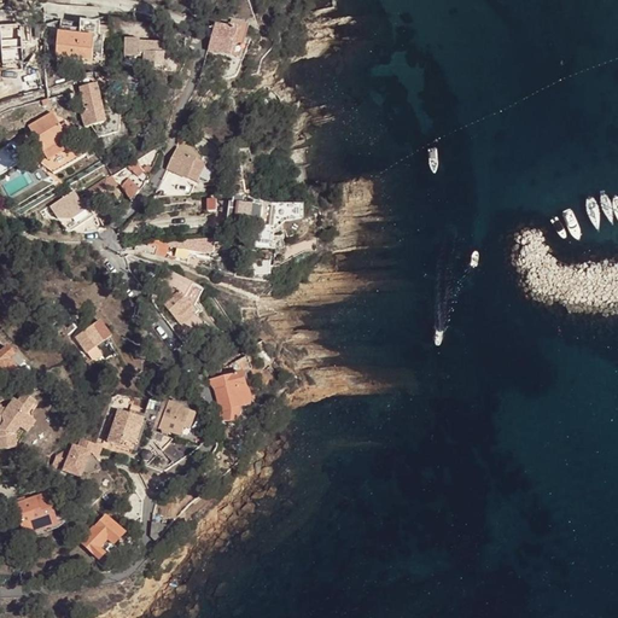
[(243,30),(234,58),(240,60),(250,27),(237,23),(235,27),(243,30)]
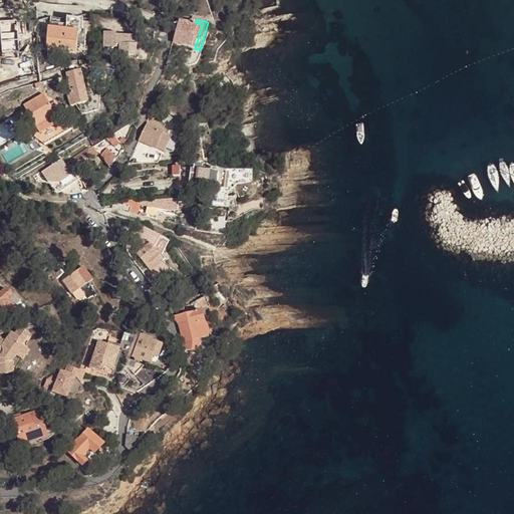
[(82,31),(83,21),(67,20),(66,30),(78,31),(82,31)]
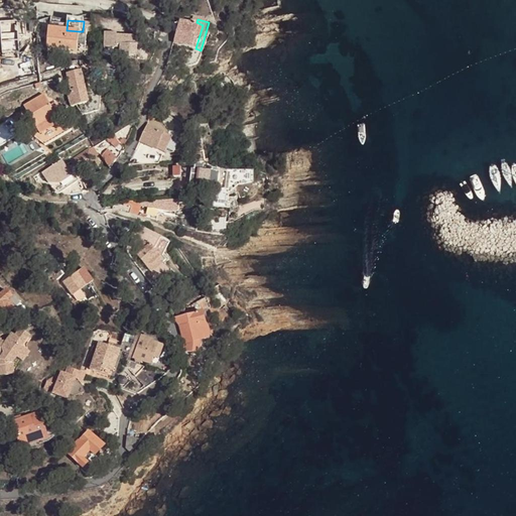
[(180,21),(174,42),(196,48),(203,25),(197,22),(192,21),(191,24),(180,21)]
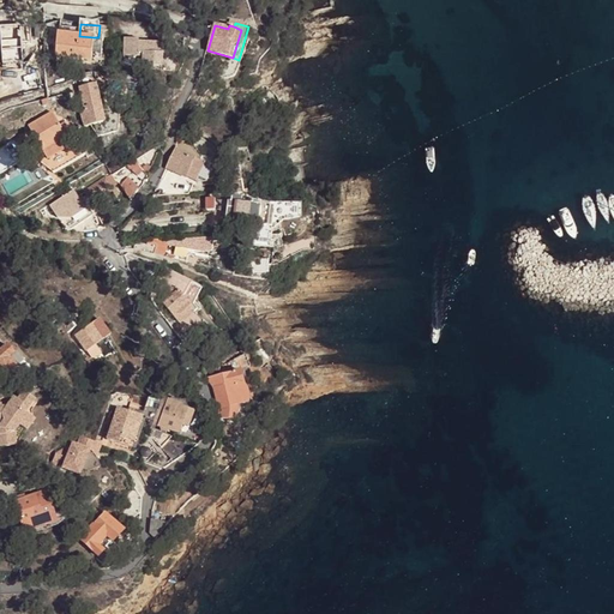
[(2,50),(24,49),(24,41),(23,26),(1,28),(2,50)]
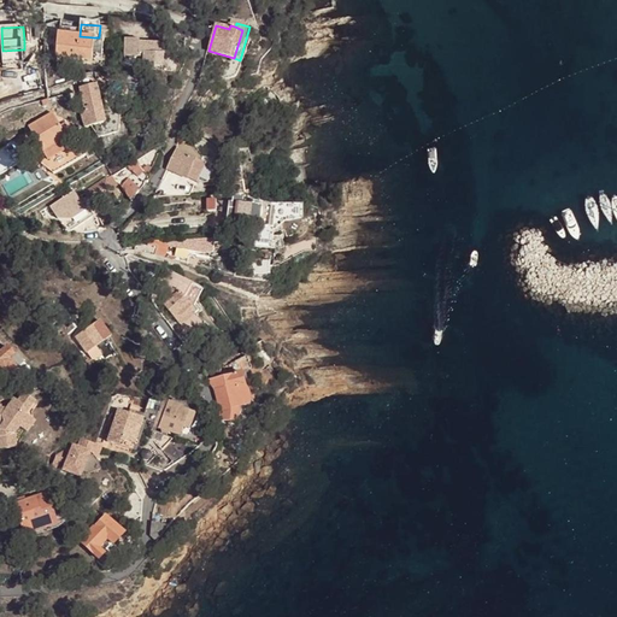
[(33,27),(23,27),(24,41),(34,41),(33,27)]
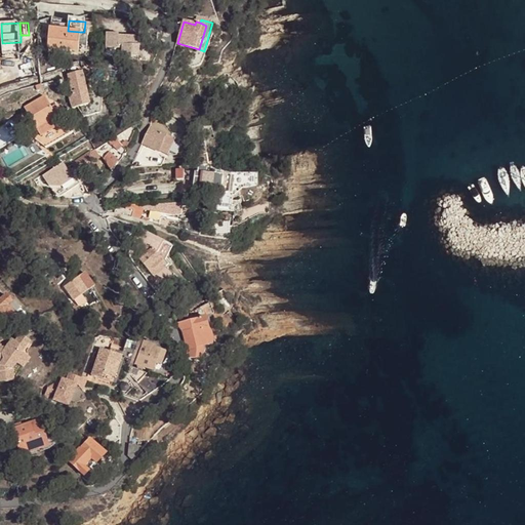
[(78,49),(80,32),(68,31),(50,29),(48,48),(78,51),(78,49)]
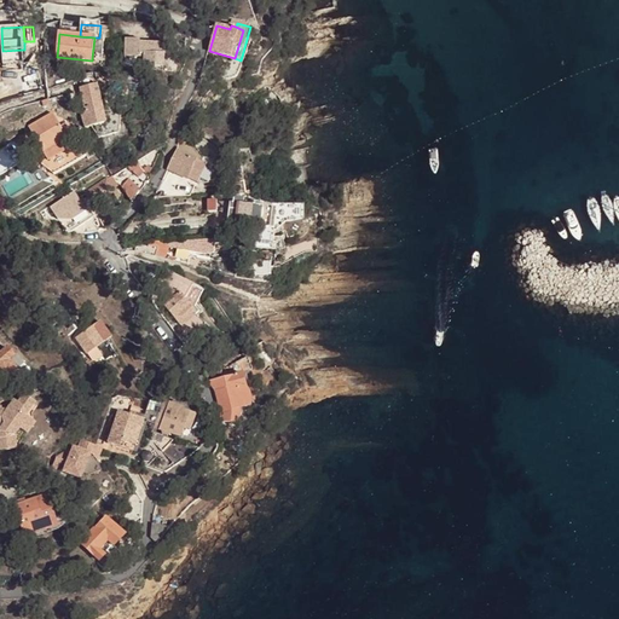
[(92,58),(102,59),(104,39),(99,38),(94,38),(92,58)]
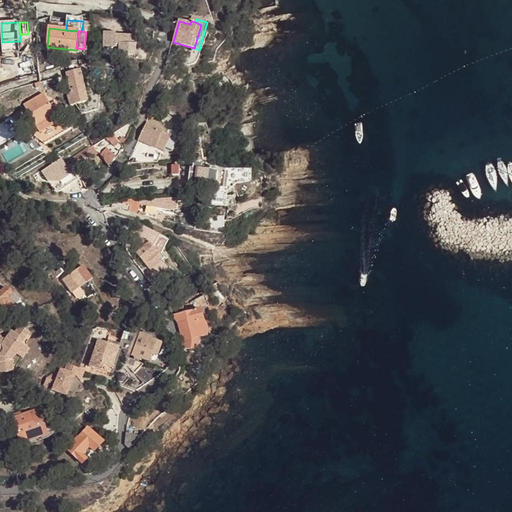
[(135,56),(137,37),(116,35),(116,34),(104,33),(103,46),(119,47),(118,55),(135,56)]
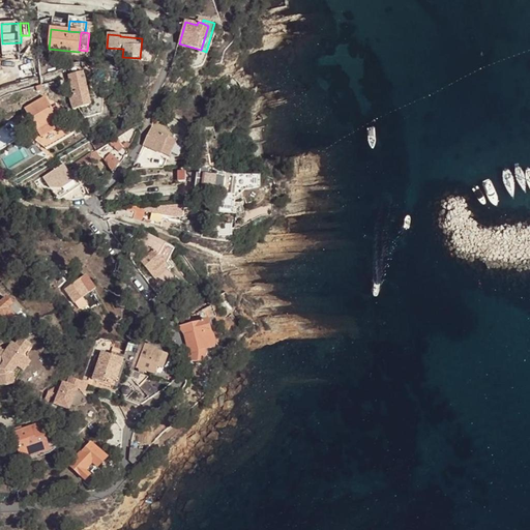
[(82,63),(66,67),(75,100),(71,101),(74,110),(84,107),(86,117),(101,113),(104,94),(90,97),(82,63)]
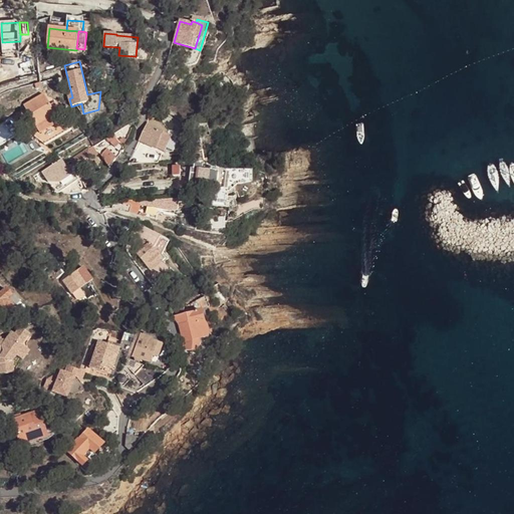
[(67,132),(44,93),(23,106),(37,131),(31,135),(45,145),(67,132)]
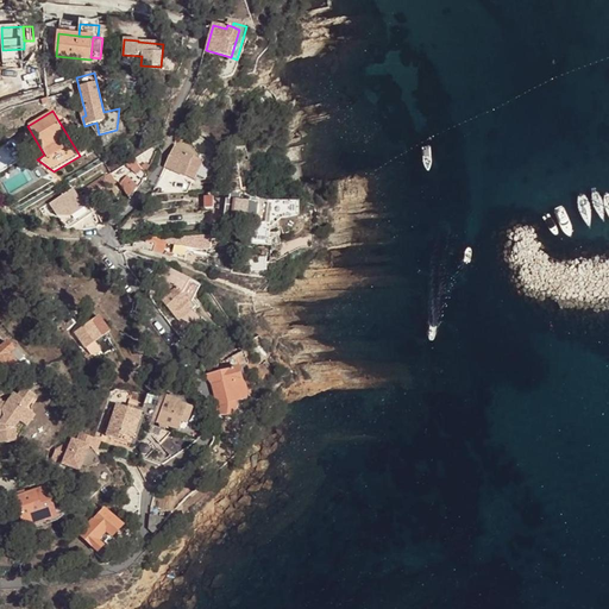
[(174,146),(164,165),(195,180),(203,163),(194,158),(194,157),(174,146)]
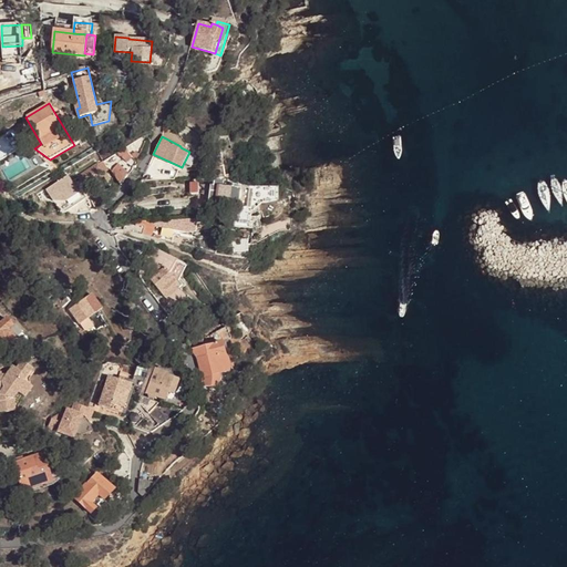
[(189,152),(182,167),(189,171),(199,150),(195,147),(182,144),(181,146),(181,147),(189,152)]
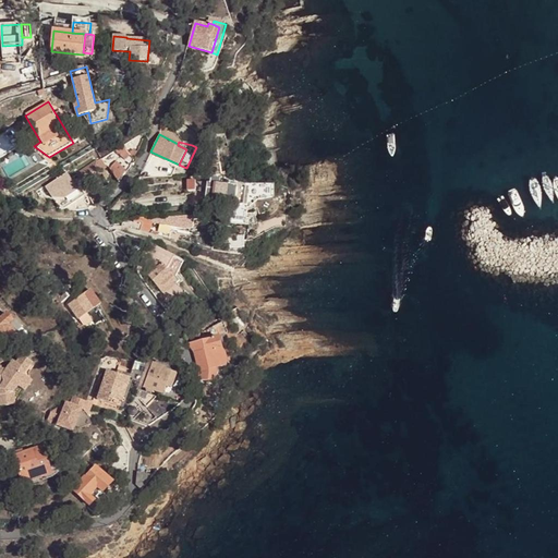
[(130,155),(123,146),(116,150),(121,156),(110,169),(112,172),(119,181),(126,171),(134,160),(133,159),(130,155)]
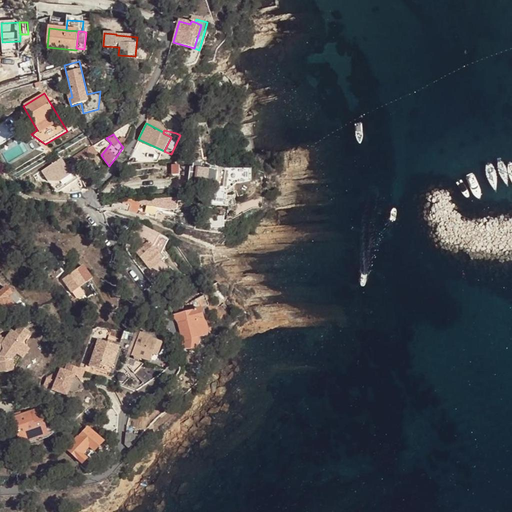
[(190,154),(190,162),(204,162),(202,152),(198,152),(198,154),(190,154)]
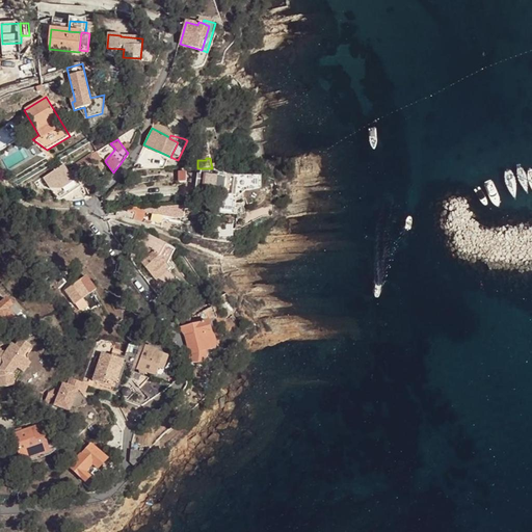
[(198,176),(196,189),(218,192),(218,196),(233,195),(235,179),(219,174),(219,177),(198,176)]
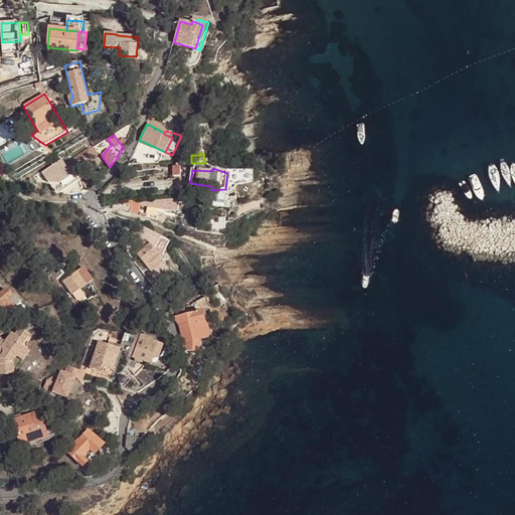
[(190,183),(192,170),(189,169),(186,188),(211,190),(211,186),(190,183)]
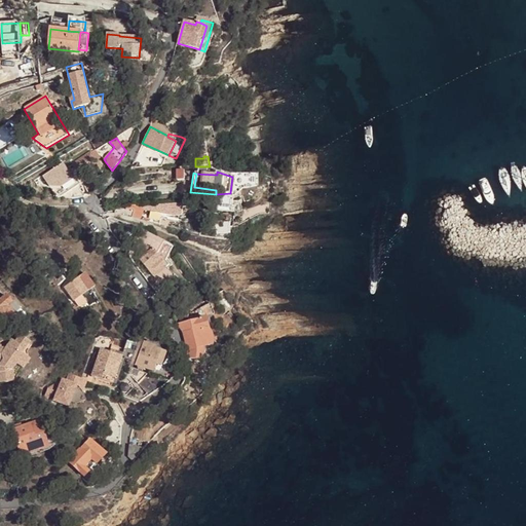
[(71,196),(85,195),(71,177),(69,174),(59,181),(54,184),(58,188),(63,196),(69,192),(71,196)]
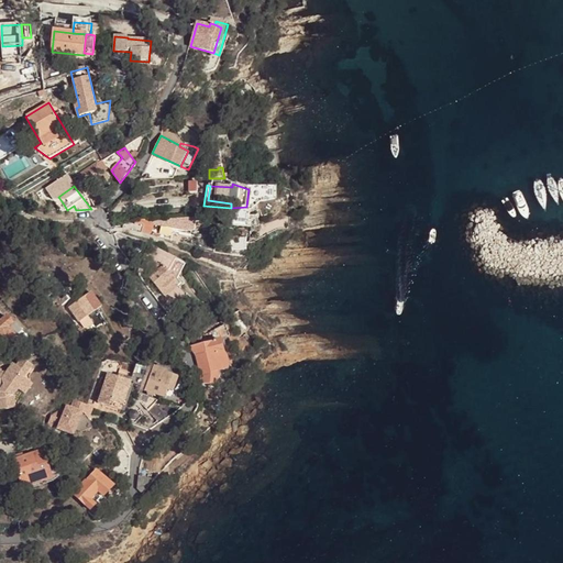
[(198,217),(177,218),(177,221),(177,225),(186,228),(199,227),(198,217)]
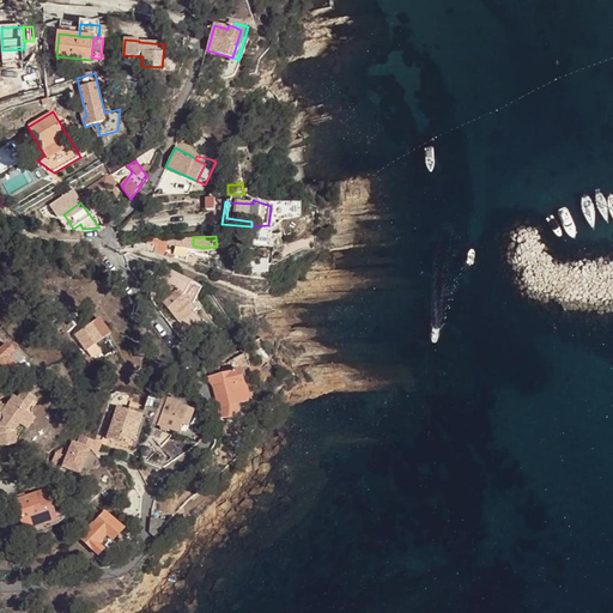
[(178,237),(147,240),(146,244),(156,244),(155,253),(180,260),(178,241),(178,237)]
